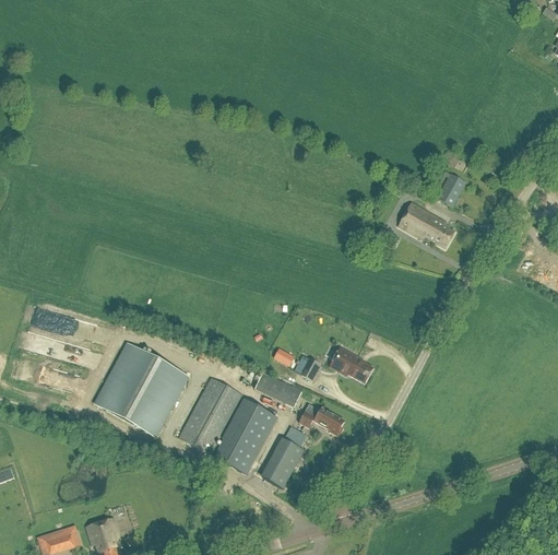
[(450,172),(436,197),(452,205),(465,181),(450,172)]
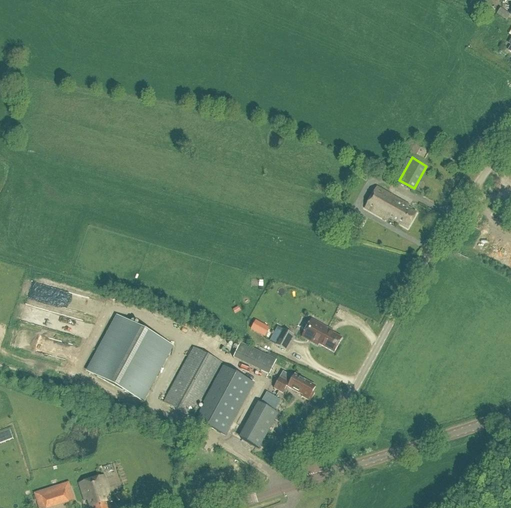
[(386,218),(388,215),(407,226),(416,211),(407,206),(409,203),(376,184),(364,206),(386,218)]
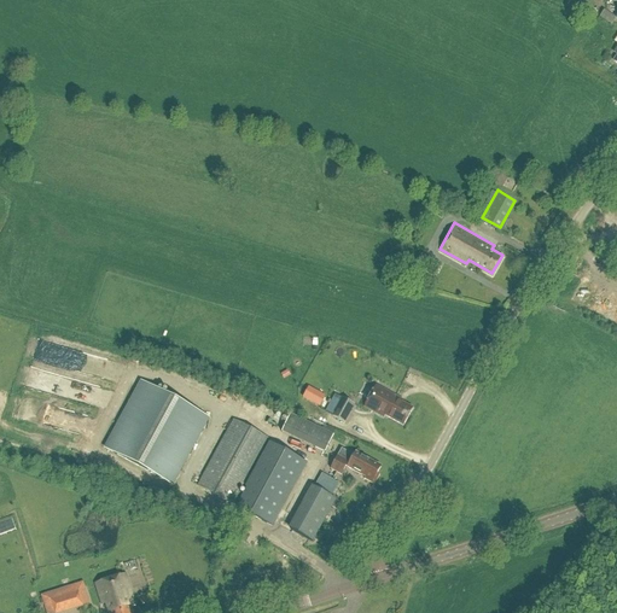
[(432,273),(440,260),(421,250),(414,263),(432,273)]
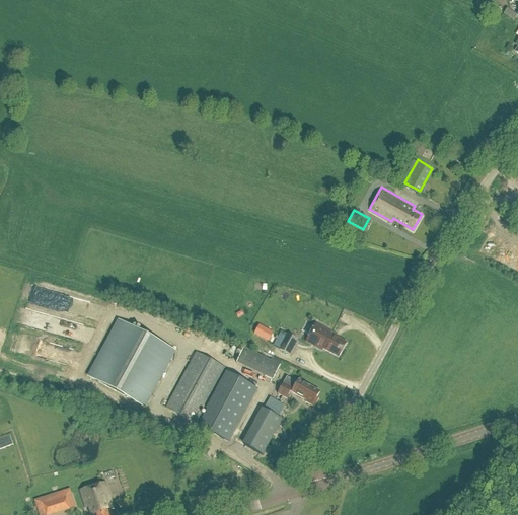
[(143,405),(174,349),(117,317),(86,374),(143,405)]
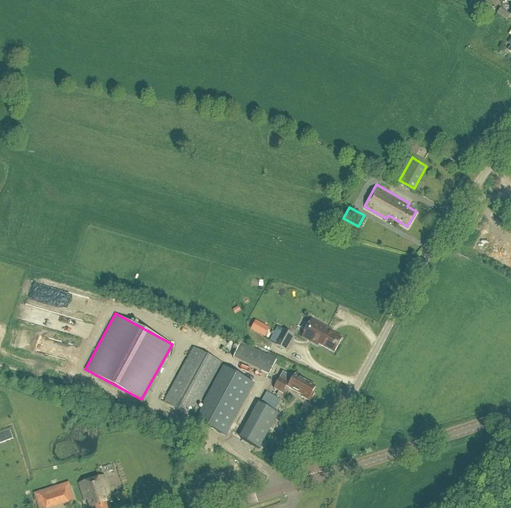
[(317,343),(318,341),(333,350),(341,335),(332,330),(333,329),(311,317),(301,334),(317,343)]
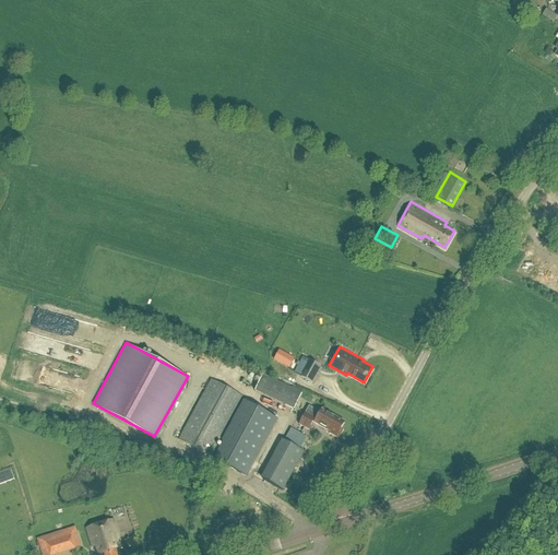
[(308,356),(298,374),(310,380),(320,363),(308,356)]
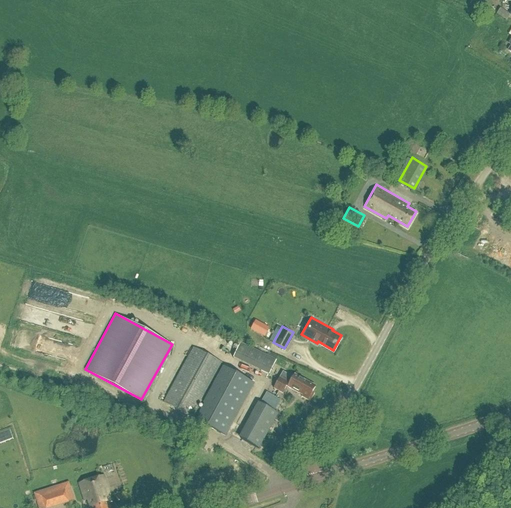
[(239,341),(232,357),(268,373),(275,358),(239,341)]
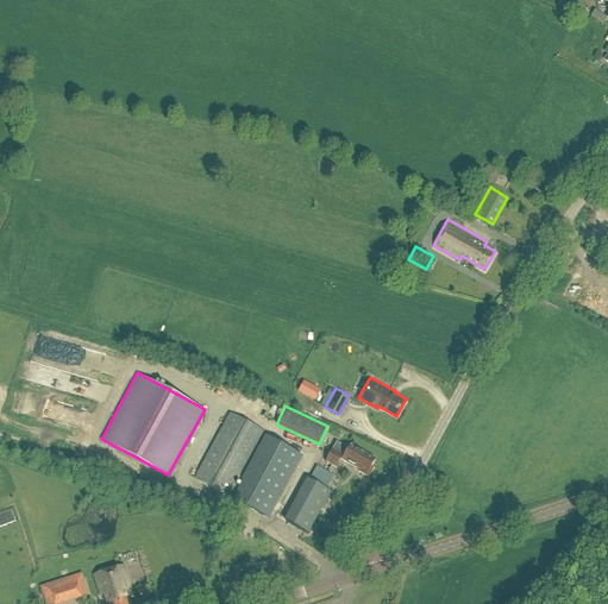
[(236,482),(264,429),(229,409),(193,474),(232,496),(239,484),(238,484),(236,482)]
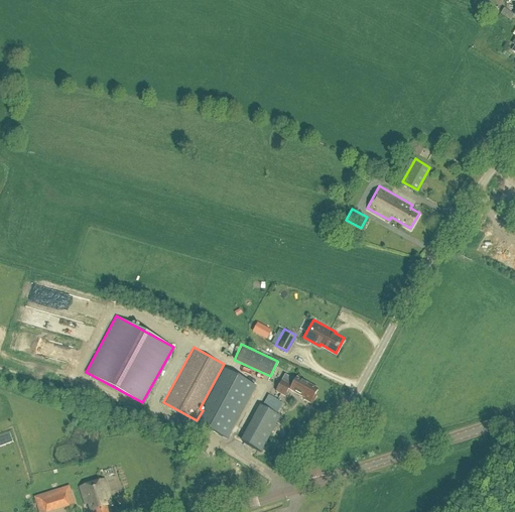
[(197,420),(226,436),(255,383),(224,367),(205,403),(205,404),(202,410),(203,410),(197,420)]
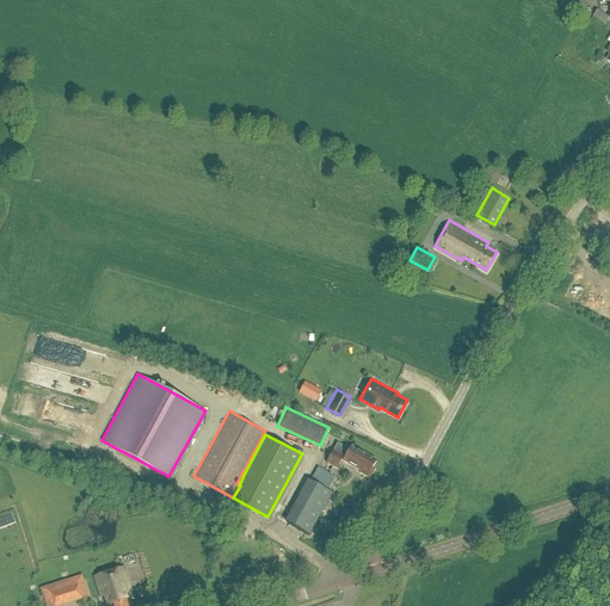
[(349,447),(337,440),(326,461),(337,465),(342,457),(361,468),(359,469),(369,475),(375,464),(373,463),(375,458),(350,445),(349,447)]
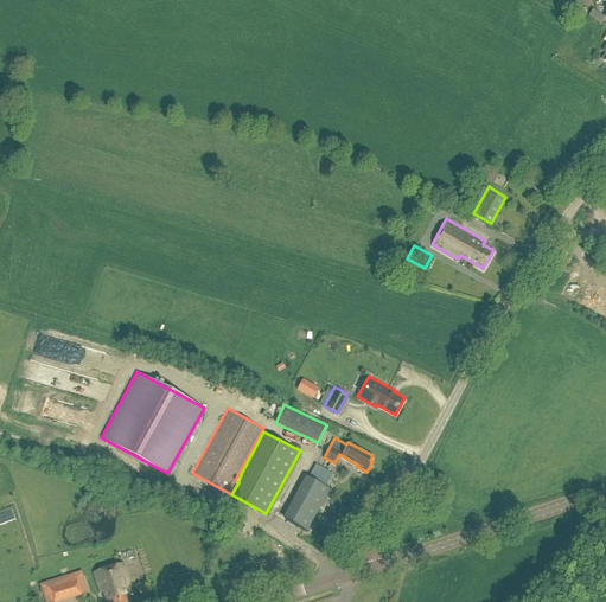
[(307,475),(284,517),(305,529),(329,487),(307,475)]
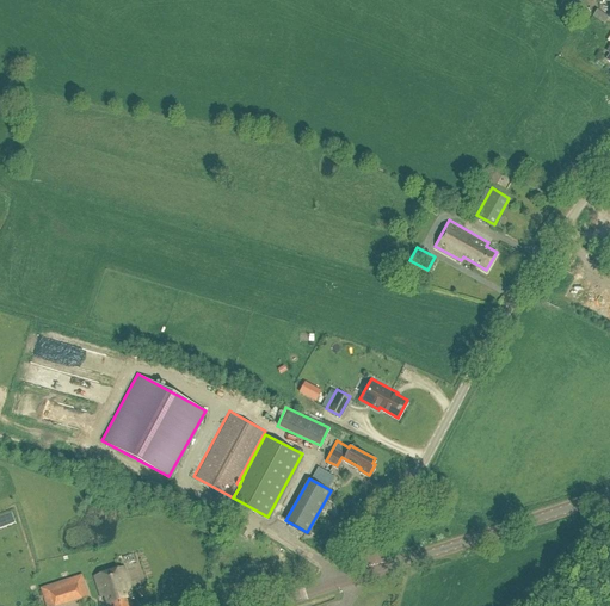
[(123,564),(93,573),(99,594),(104,593),(108,605),(131,605),(129,597),(133,595),(123,564)]
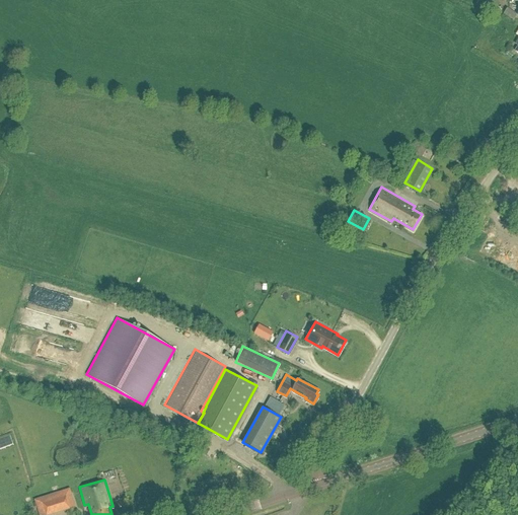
[(39,514),(41,514),(75,504),(69,486),(32,497),(39,514)]
